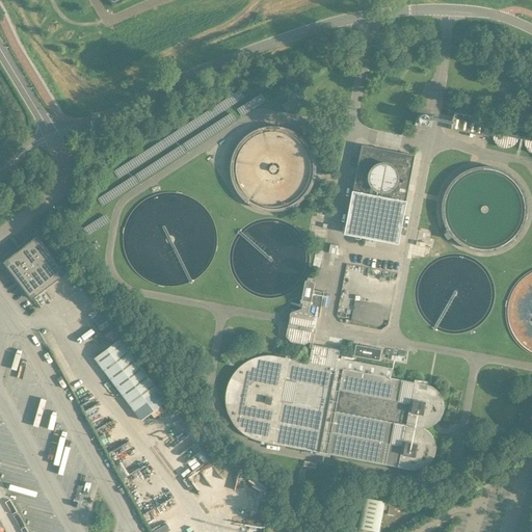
[(452,116),(450,130),(488,137),(490,128),(483,127),(483,123),(477,122),(478,116),(453,111),(452,116)]
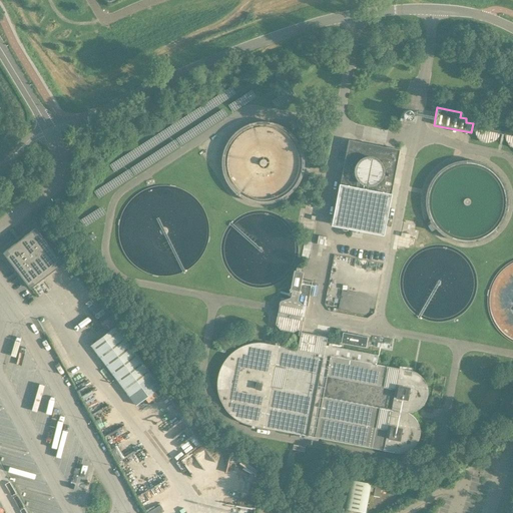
[(502,131),(502,129),(502,126),(501,124),(500,121),(498,119),(496,118),(494,116),(492,116),(489,116),(487,116),(484,117),(482,118),(480,120),(478,122),(477,124),(477,126),(476,129),(477,131),(477,134),(480,138),(482,139),(484,141),(486,141),(489,142),(492,141),(494,141),(497,139),(499,138),(501,134),(502,131)]
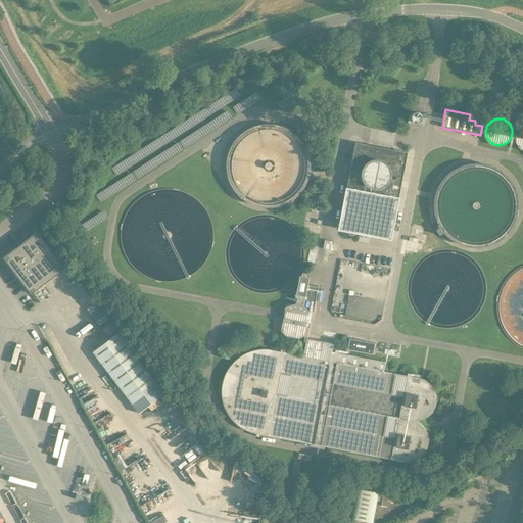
[(522,127),(521,128),(519,130),(517,132),(516,134),(515,137),(514,140),(515,142),(516,145),(517,147),(518,149),(520,151),(522,152),(522,127)]
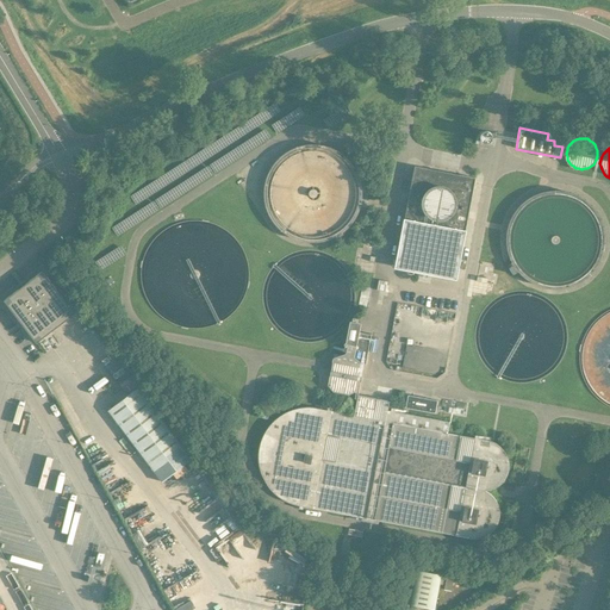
[(458,268),(464,237),(465,237),(465,235),(475,179),(475,178),(415,167),(404,223),(403,223),(403,225),(397,257),(396,259),(458,271),(459,268),(458,268)]
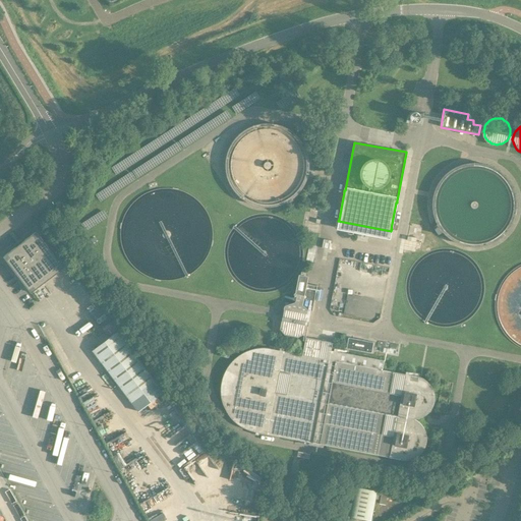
[(410,224),(407,240),(423,243),(424,235),(420,234),(422,226),(410,224)]
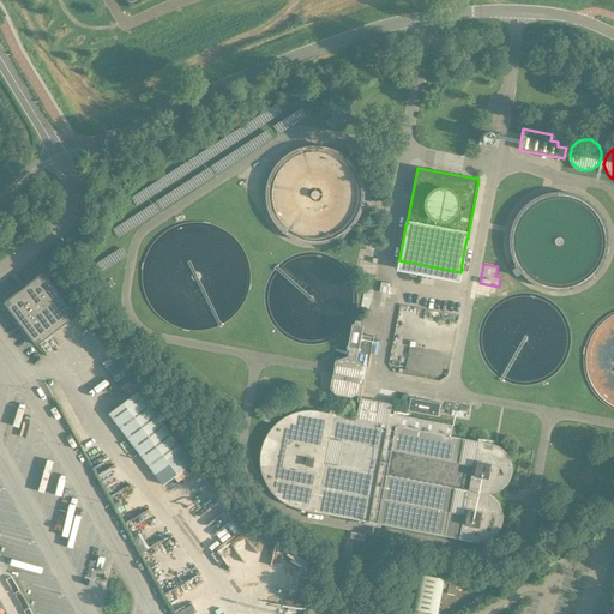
[(19,290),(4,302),(36,345),(76,315),(42,272),(26,284),(28,287),(20,293),(19,290)]
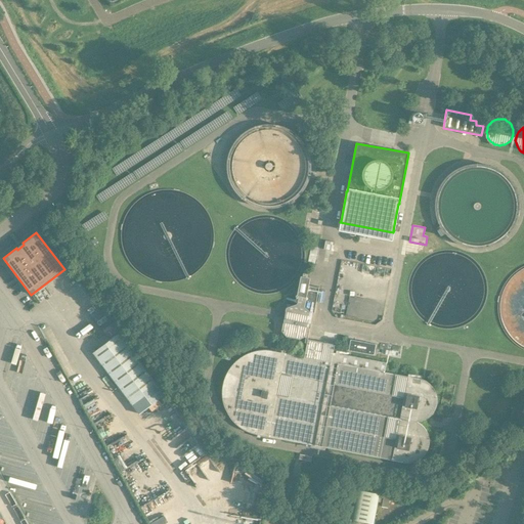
[(292,333),(305,336),(310,312),(314,312),(318,288),(308,286),(309,277),(302,276),(292,333)]
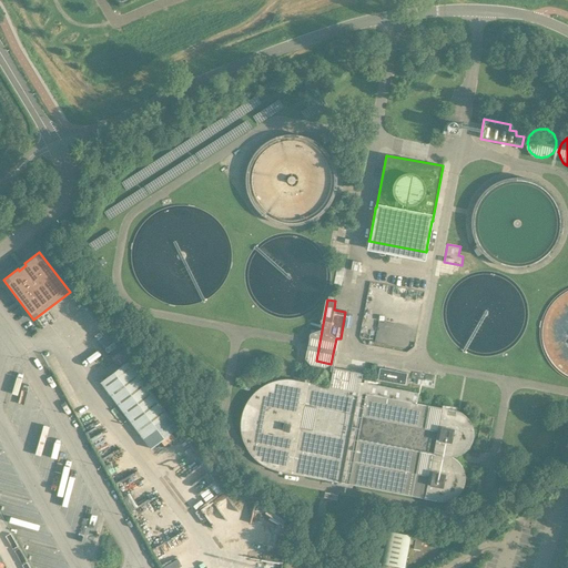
[(150,450),(178,430),(128,365),(101,385),(150,450)]
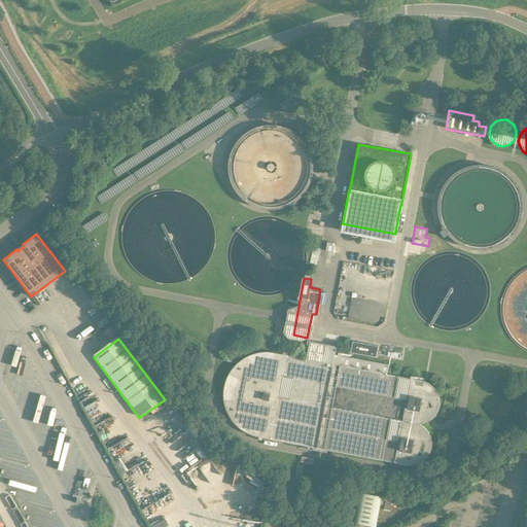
[(271,352),(270,352),(267,352),(265,352),(261,352),(259,352),(256,353),(254,354),(251,354),(249,355),(247,356),(245,357),(242,359),(240,360),(238,362),(236,363),(235,365),(233,367),(231,370),(230,372),(229,375),(227,377),(226,379),(225,382),(224,384),(223,386),(223,389),(223,391),(223,394),(223,396),(223,399),(223,401),(224,405),(224,407),(225,409),(225,410),(226,412),(227,414),(229,416),(231,418),(232,420),(234,422),(235,424),(237,426),(239,428),(241,429),(243,431),(245,432),(248,433),(250,434),(252,435),(255,436),(257,436),(258,436),(258,440),(260,440),(261,437),(405,464),(407,465),(409,465),(410,465),(412,465),(414,465),(416,464),(417,463),(419,463),(421,462),(422,461),(423,460),(425,459),(426,457),(427,456),(428,454),(429,453),(429,451),(430,449),(430,448),(431,446),(431,444),(431,442),(430,440),(430,438),(429,436),(429,434),(428,433),(427,431),(426,430),(425,428),(423,427),(422,426),(421,425),(419,424),(419,423),(421,423),(423,423),(424,422),(426,422),(428,421),(429,420),(431,419),(432,418),(433,417),(433,416),(435,415),(436,413),(436,412),(437,410),(438,408),(438,407),(438,405),(440,402),(440,400),(438,398),(438,397),(437,395),(437,393),(436,391),(435,390),(434,389),(433,387),(432,386),(430,385),(429,384),(427,383),(426,382),(424,381),(422,381),(421,381),(386,374),(388,364),(335,354),(336,347),(309,342),(306,357),(306,359),(283,354),(280,354),(274,353),(273,353),(272,352),(271,352)]
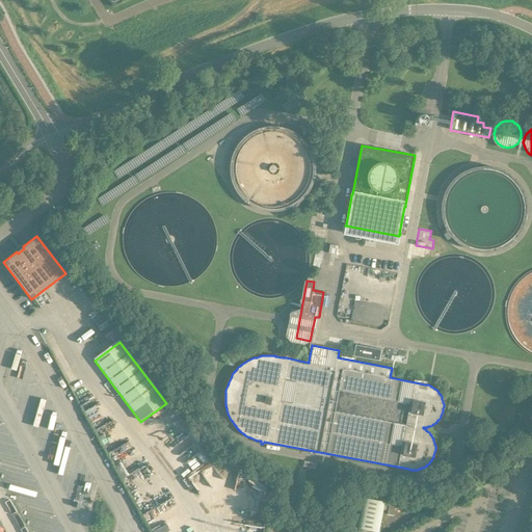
[(442,434),(435,468),(447,470),(454,436),(442,434)]
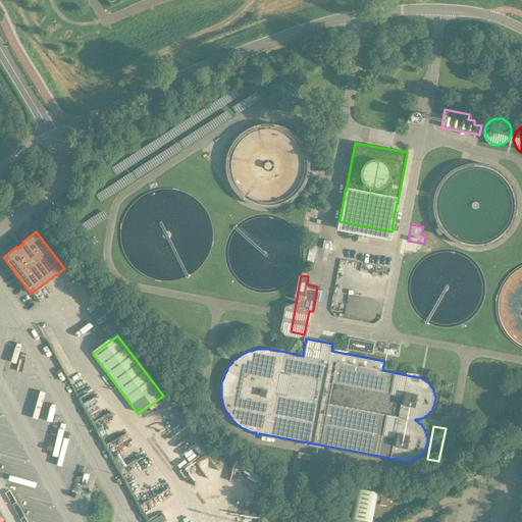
[(350,517),(371,521),(377,491),(355,487),(350,517)]
